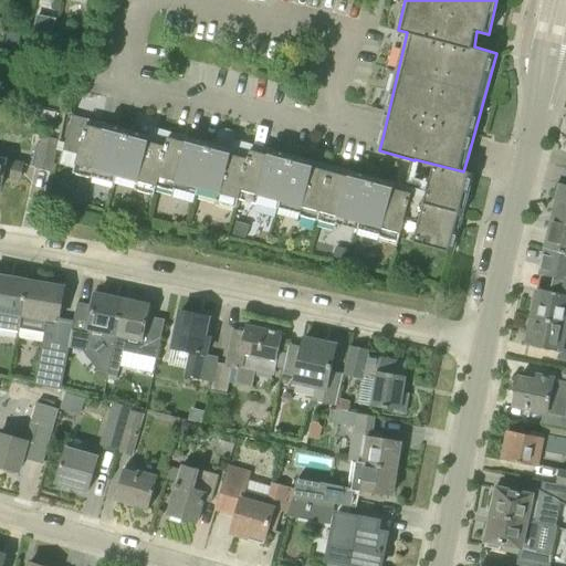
[(56,22),(35,19),(31,31),(53,38),(56,22)]
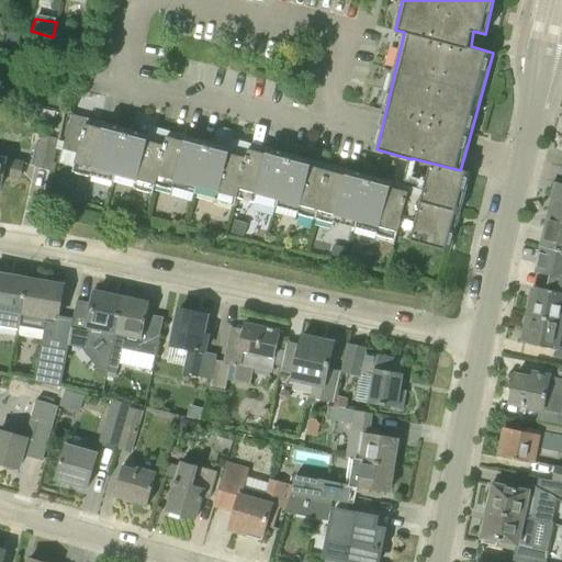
[(79,49),(80,43),(58,37),(56,44),(79,49)]
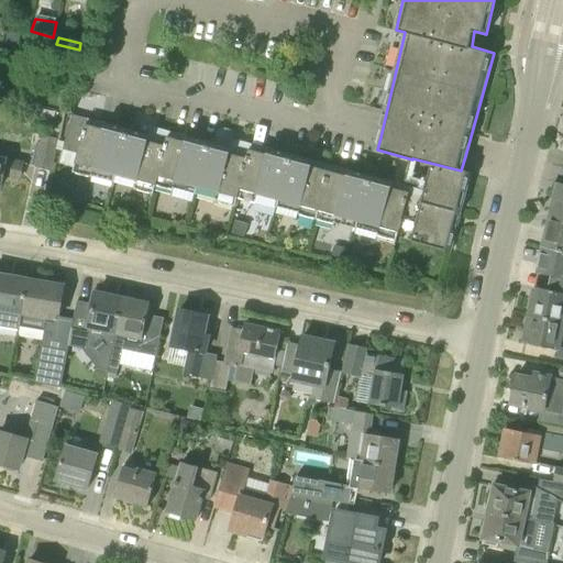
[(150,134),(106,122),(105,128),(86,122),(73,170),(92,176),(92,174),(135,185),(134,188),(153,192),(156,185),(174,189),(175,187),(217,198),(216,201),(235,206),(238,198),(255,202),(256,200),(298,211),(297,214),(334,224),(335,222),(377,233),(376,235),(396,241),(410,187),(349,170),(346,176),(312,166),(313,161),(269,148),(267,154),(232,144),(236,131),(219,125),(214,143),(187,135),(186,141),(150,131),(150,134)]
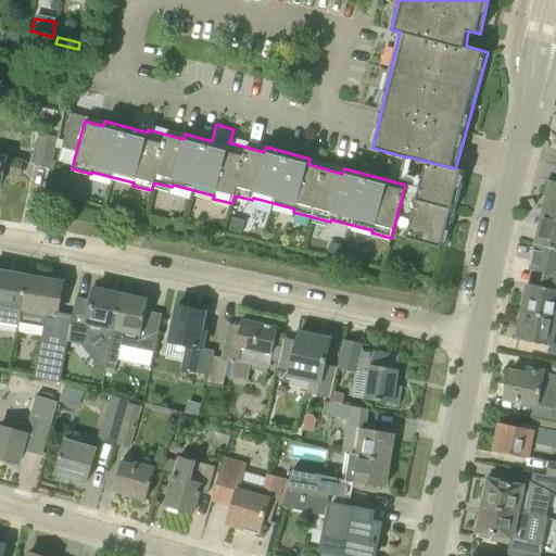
[(50,168),(55,138),(41,135),(35,166),(50,168)]
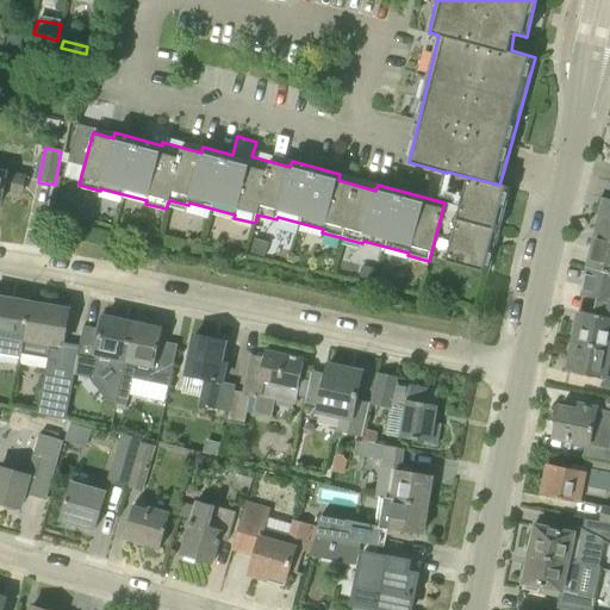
[(0,170),(0,207),(1,209),(6,190),(20,193),(24,176),(0,170)]
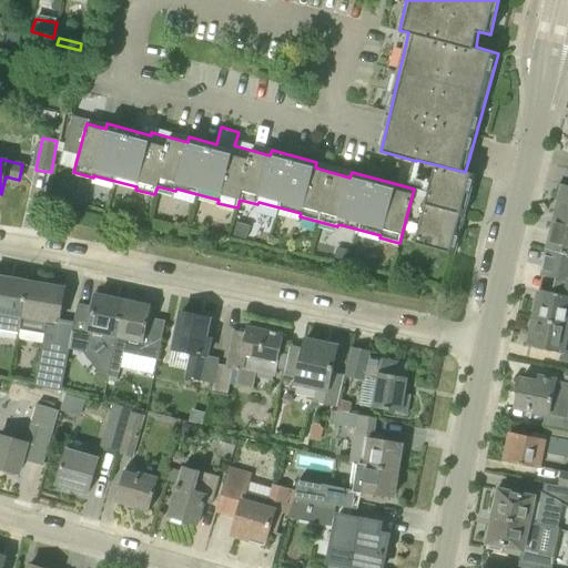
[(455,254),(475,175),(476,174),(465,172),(416,160),(416,161),(413,172),(433,178),(415,243),(455,254)]
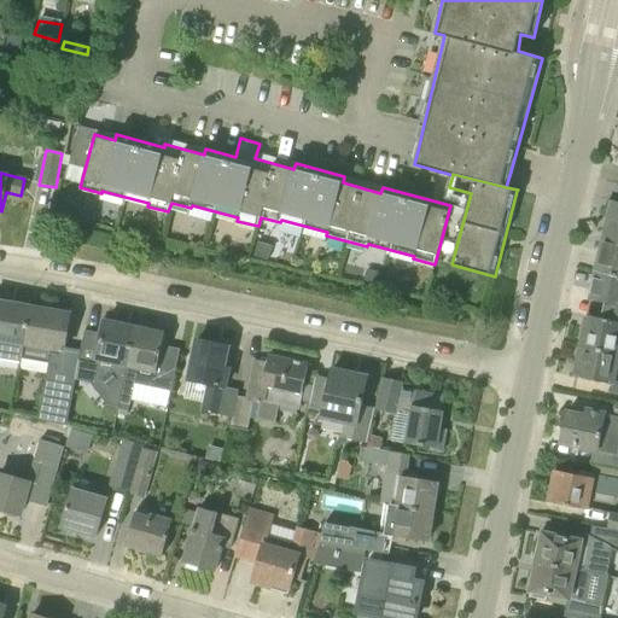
[(617,237),(617,202),(613,202),(605,234),(617,237)]
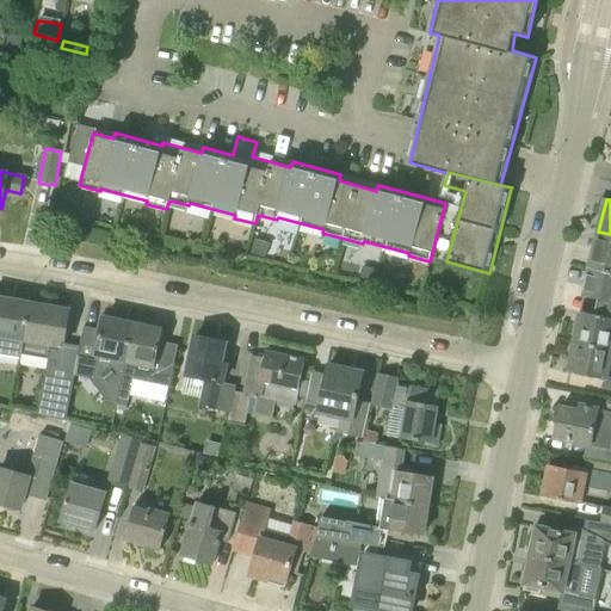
[(610,234),(598,232),(588,269),(610,275),(610,234)]
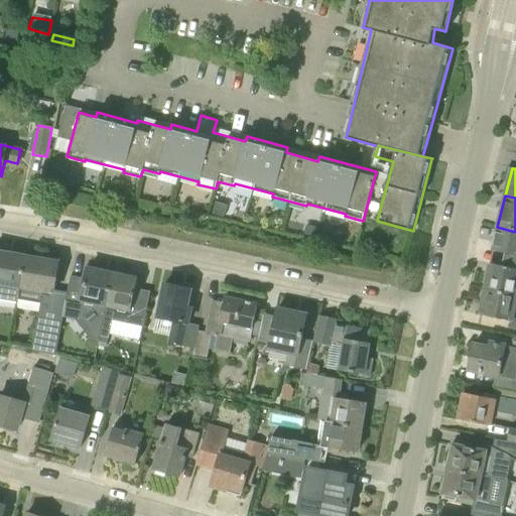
[(515,239),(498,234),(494,263),(515,268),(515,239)]
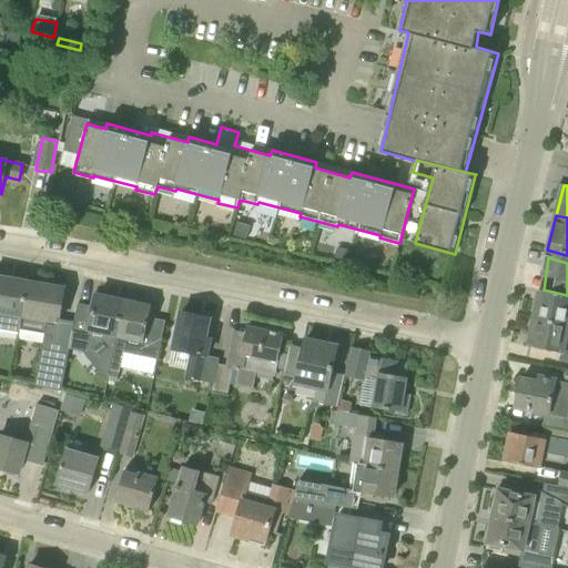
[(21,331),(30,283),(0,277),(0,331),(20,335),(21,331)]
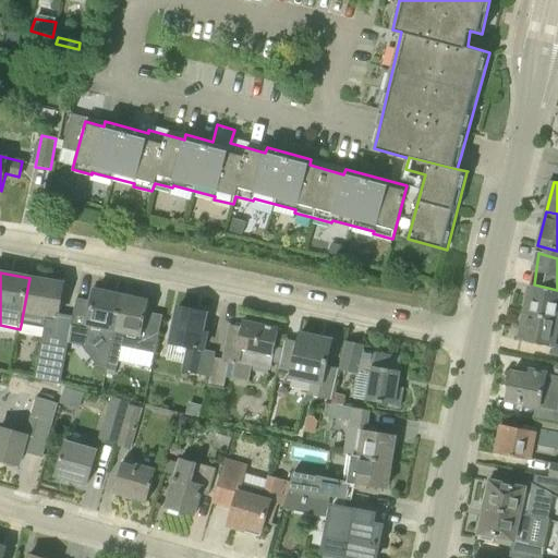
[(60,385),(68,346),(73,316),(59,314),(63,283),(29,278),(21,325),(44,328),(34,378),(60,385)]
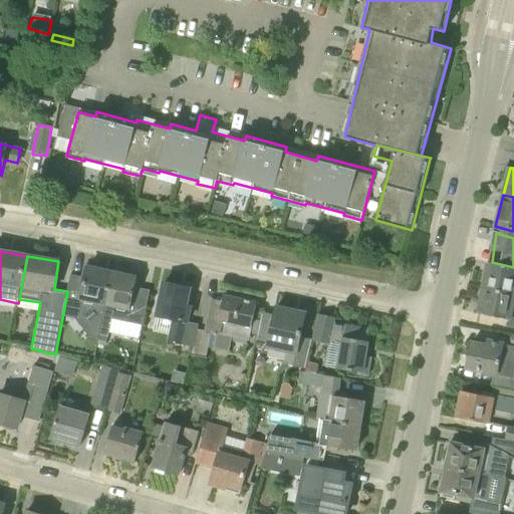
[(488,262),(483,288),(513,294),(513,267),(507,266),(488,262)]
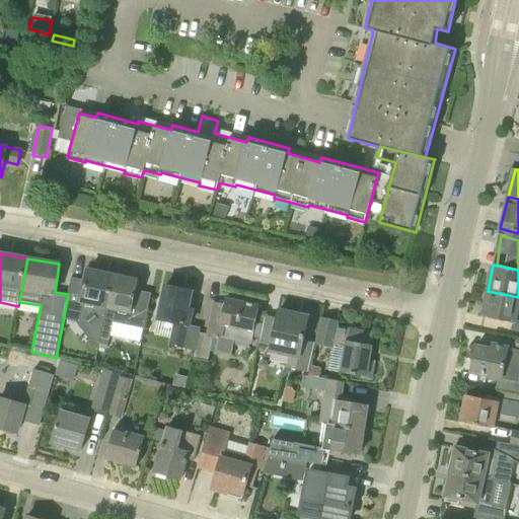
[(100,339),(115,274),(85,269),(83,280),(71,277),(68,294),(63,321),(75,323),(87,341),(99,343),(100,339)]
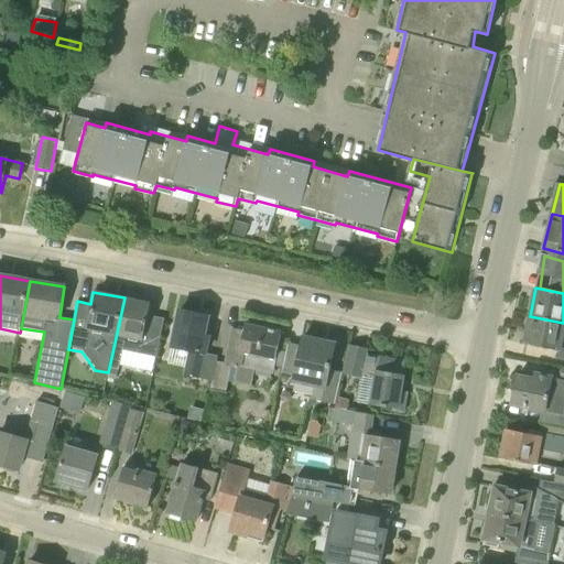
[(155,357),(165,316),(152,314),(154,303),(125,297),(109,368),(118,369),(123,350),(155,357)]
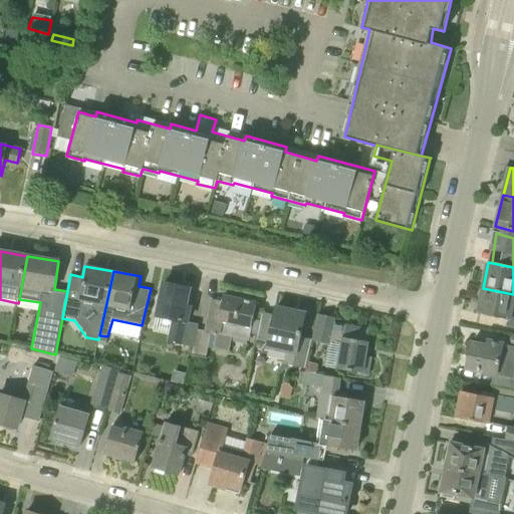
[(194,347),(198,324),(187,322),(191,307),(187,306),(191,289),(165,283),(157,317),(172,321),(168,342),(194,347)]
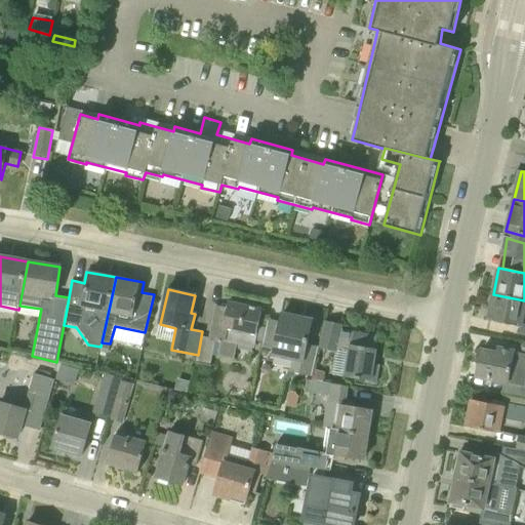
[(524,300),(493,294),(488,320),(521,326),(519,333),(524,333),(524,300)]
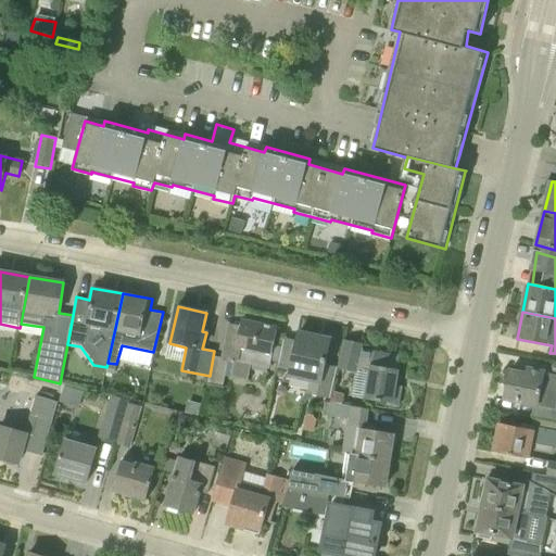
[(277,328),(242,319),(241,326),(229,324),(223,358),(214,356),(215,351),(214,351),(210,376),(209,384),(223,387),(228,363),(234,364),(235,362),(269,369),(277,328)]
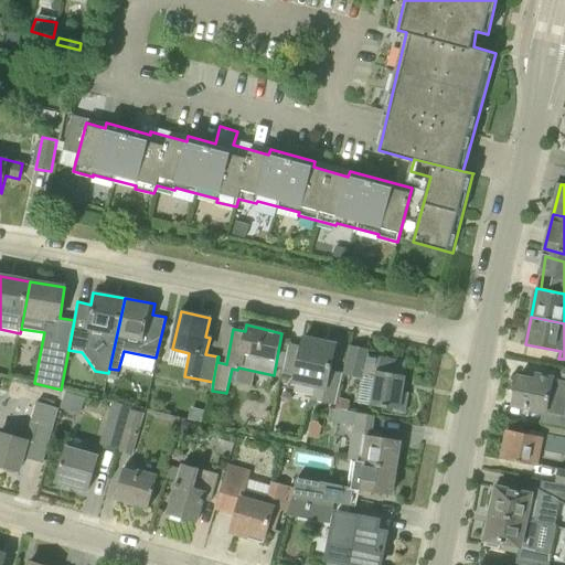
[(330,371),(336,345),(305,338),(302,348),(288,344),(280,382),(315,388),(312,401),(336,405),(343,373),(330,371)]
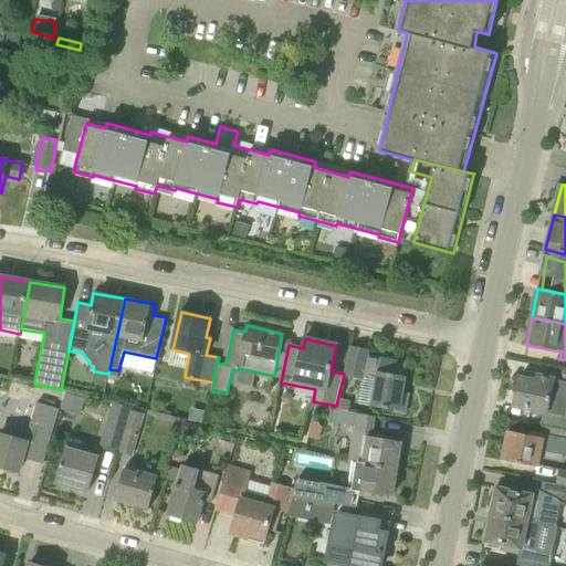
[(379,359),(367,357),(368,350),(348,347),(345,373),(366,376),(366,375),(376,377),(374,386),(363,385),(359,404),(370,406),(370,407),(395,410),(395,412),(406,415),(409,394),(402,394),(407,364),(379,358),(379,359)]
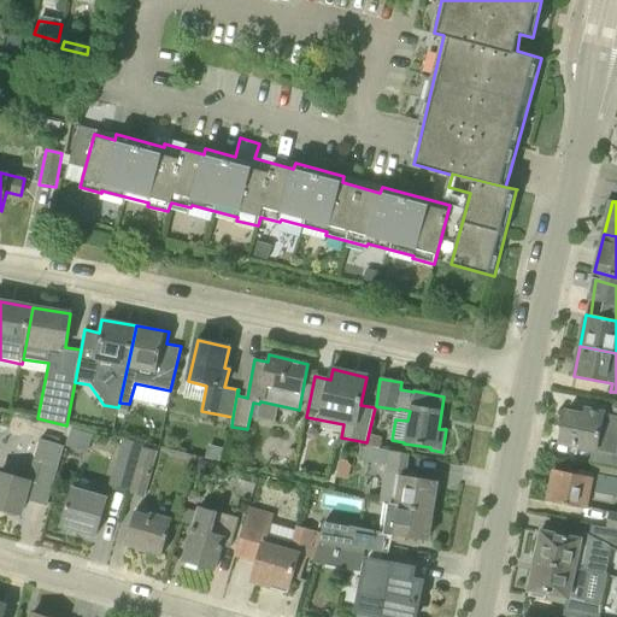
[(616,403),(613,415),(587,410),(586,416),(566,411),(560,442),(616,454),(616,451),(616,403)]
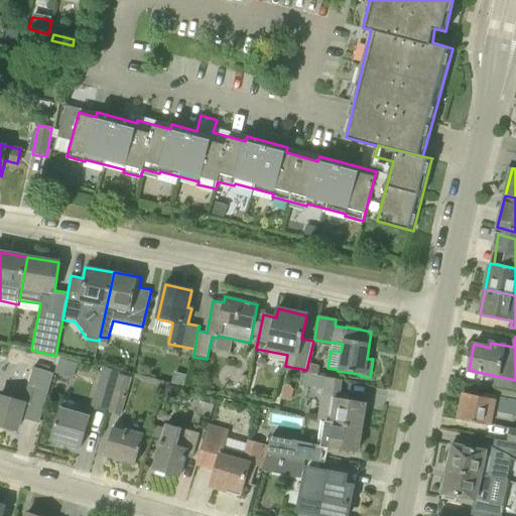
[(74,380),(78,365),(58,360),(54,375),(74,380)]
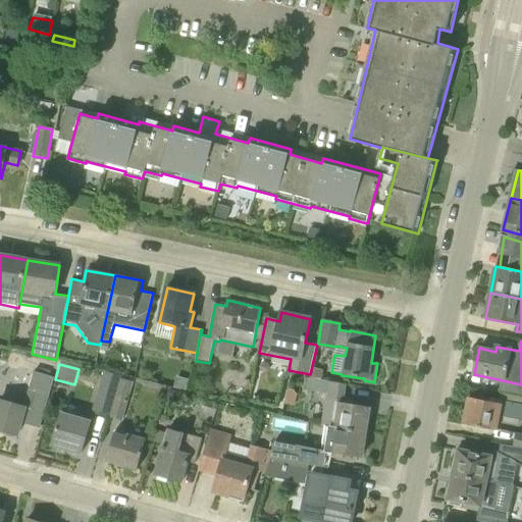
[(39,428),(53,377),(34,371),(28,390),(30,390),(25,406),(0,399),(0,429),(17,435),(20,423),(39,428)]
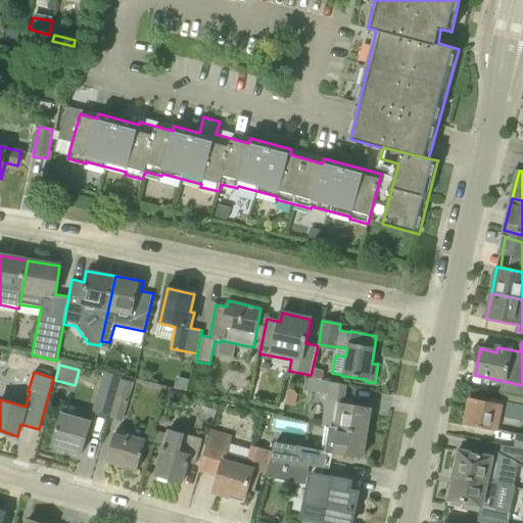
[(109,418),(121,380),(102,375),(92,414),(109,418)]
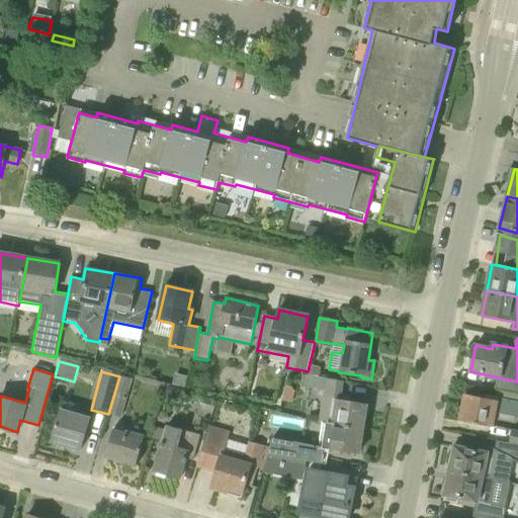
[(362,431),(367,405),(349,402),(349,399),(339,397),(341,380),(308,375),(306,386),(324,391),(319,421),(323,422),(323,423),(335,426),(362,431)]
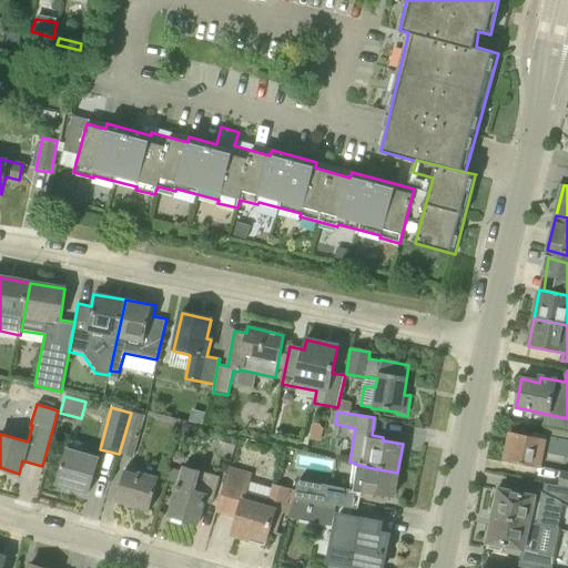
[(133,458),(145,416),(131,413),(119,454),(133,458)]
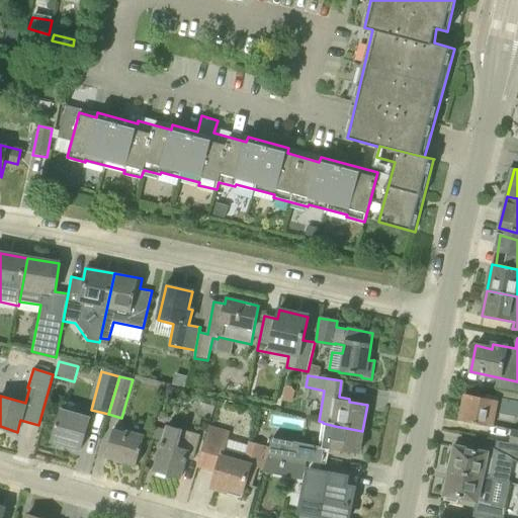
[(517,401),(498,398),(498,397),(488,395),(487,399),(465,395),(460,421),(494,428),(497,413),(517,417),(517,401)]
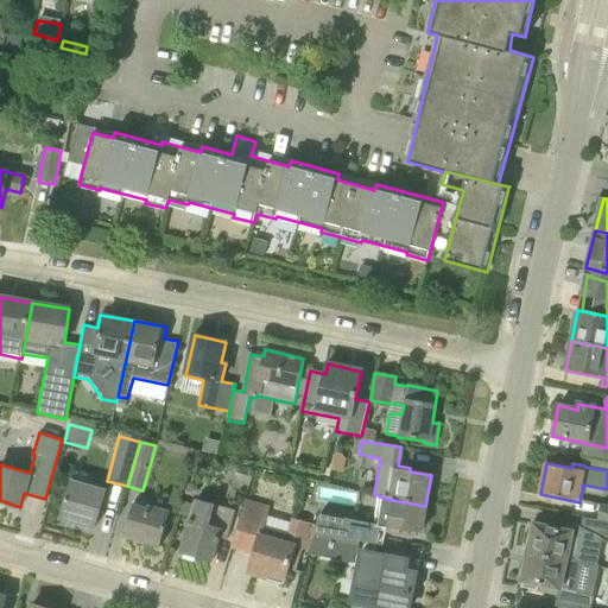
[(94,529),(106,489),(73,480),(61,518),(94,529)]
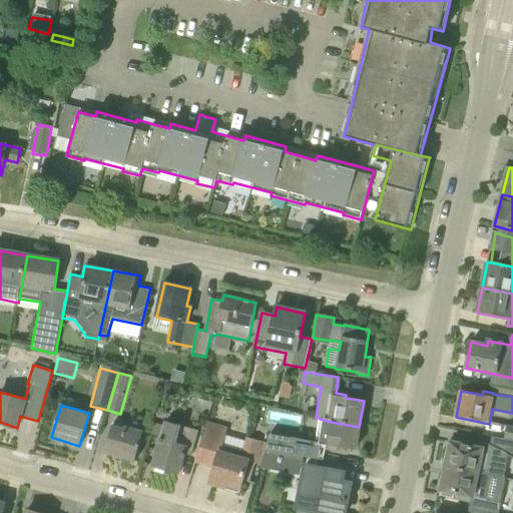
[(355,450),(359,427),(332,422),(320,419),(317,442),(271,433),(267,449),(304,457),(319,460),(321,448),(337,451),(338,447),(355,450)]
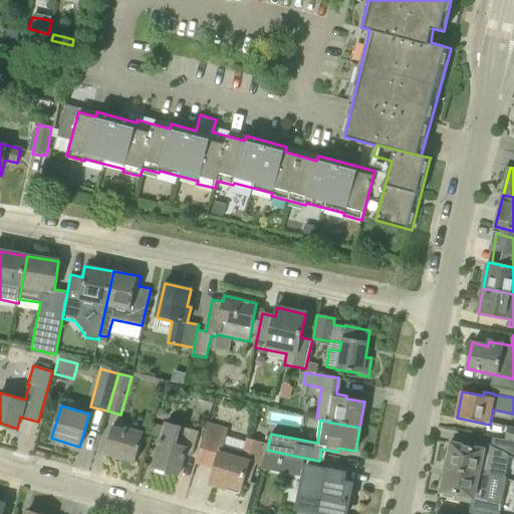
[(191,459),(199,434),(181,429),(181,427),(166,423),(153,468),(179,475),(185,457),(191,459)]
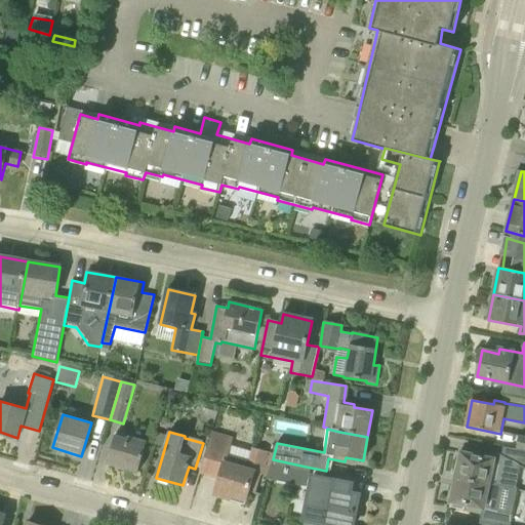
[(248,461),(228,456),(233,439),(213,434),(201,472),(220,479),(215,495),(229,499),(231,495),(245,500),(248,491),(254,493),(259,475),(267,476),(271,459),(273,454),(252,447),(248,461)]
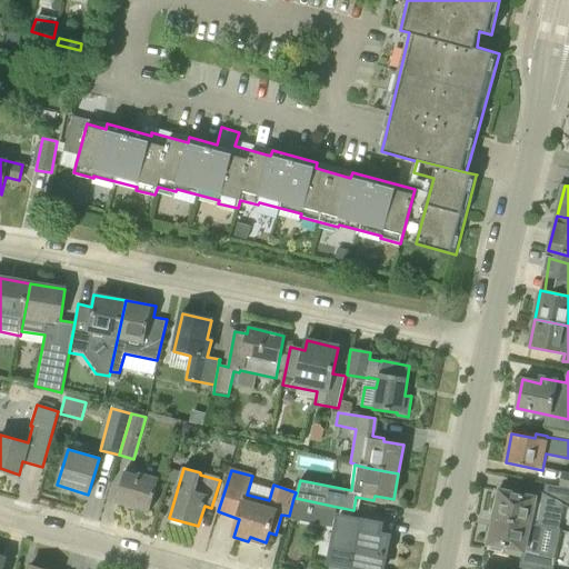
[(138,475),(126,471),(117,502),(150,512),(159,478),(139,472),(138,475)]
